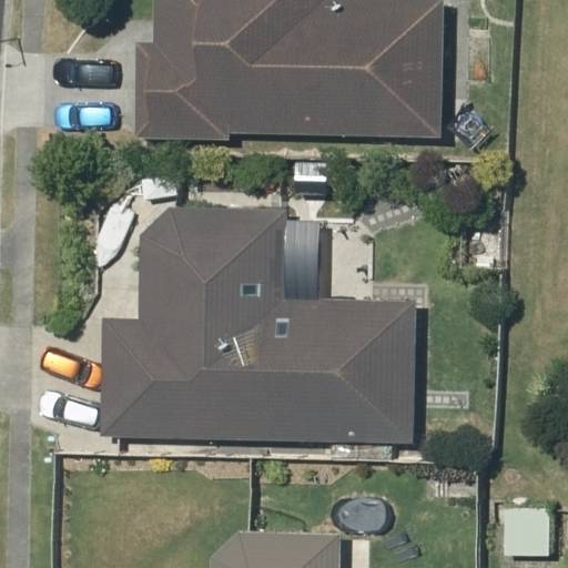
[(325,2),(324,0),(155,0),(155,46),(135,46),(133,139),(229,141),(229,134),(440,140),(443,4),(325,2)]
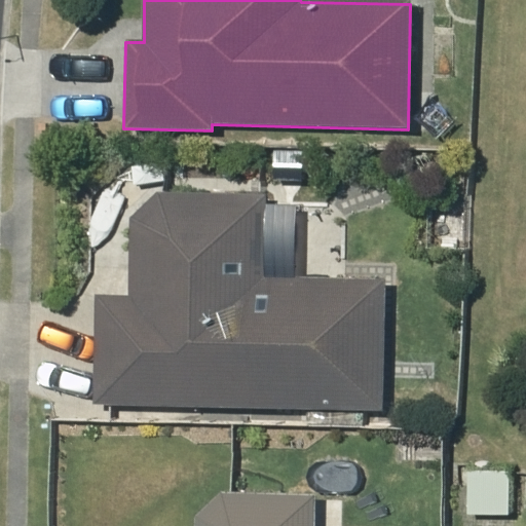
[(94,298),(92,405),(381,414),(382,283),(260,280),(261,196),(156,194),(129,220),(127,299),(94,298)]
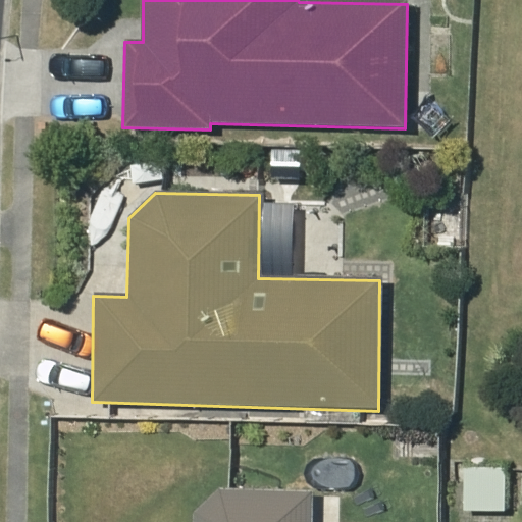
[(332,451),(299,450),(298,477),(332,478),(332,451)]
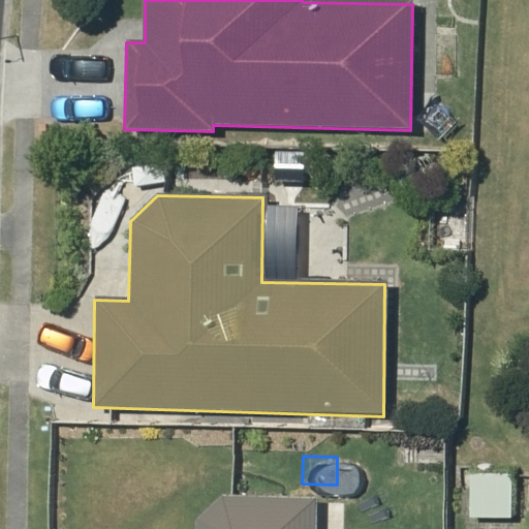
[(468,520),(509,519),(508,473),(468,474),(468,520)]
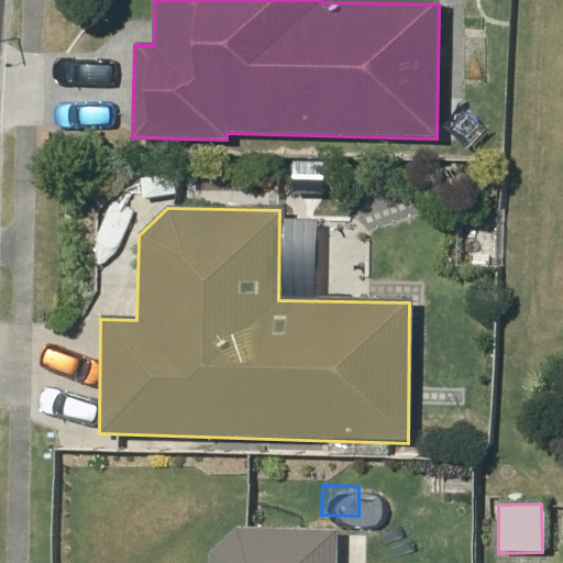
[(332,562),(333,533),(234,531),(208,556),(207,562),(332,562)]
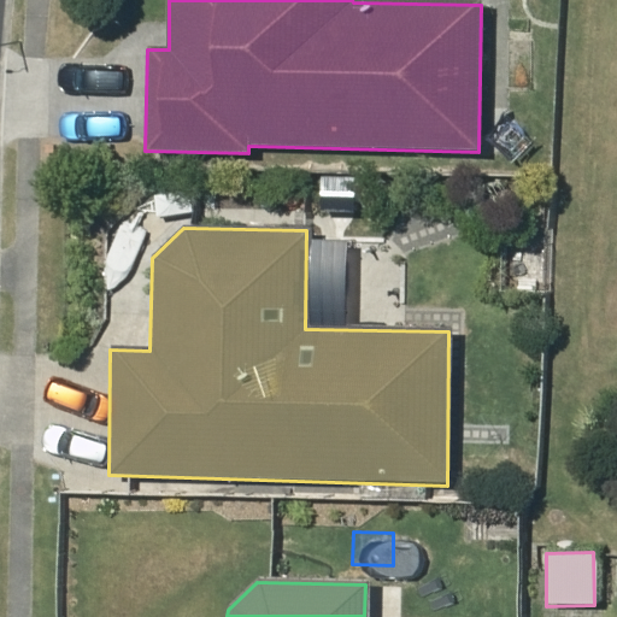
All buildings are outlined.
